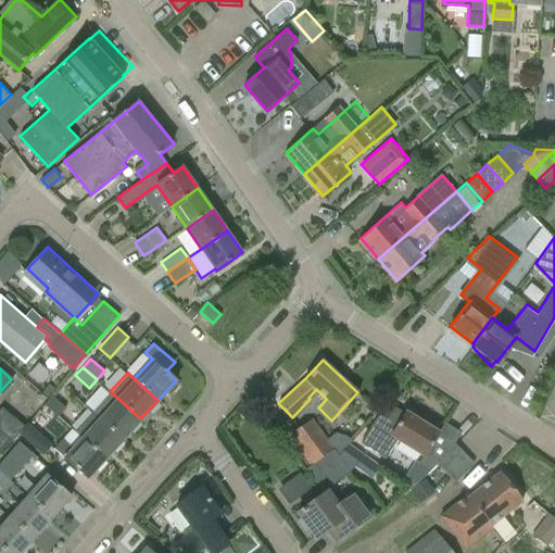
[(110,391),(92,411),(123,438),(140,418),(110,391)]
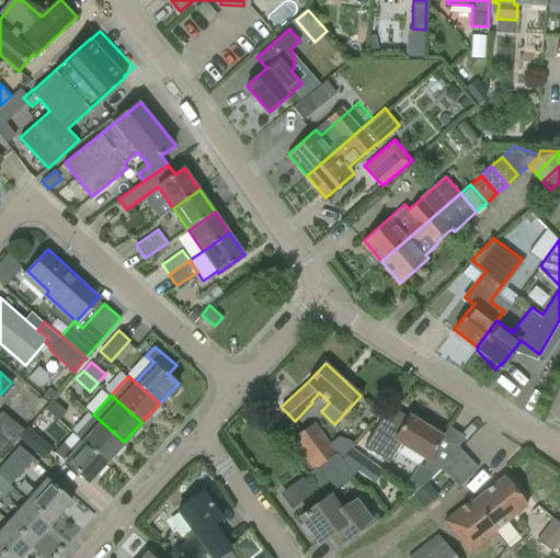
[(66,410),(53,397),(44,406),(58,419),(66,410)]
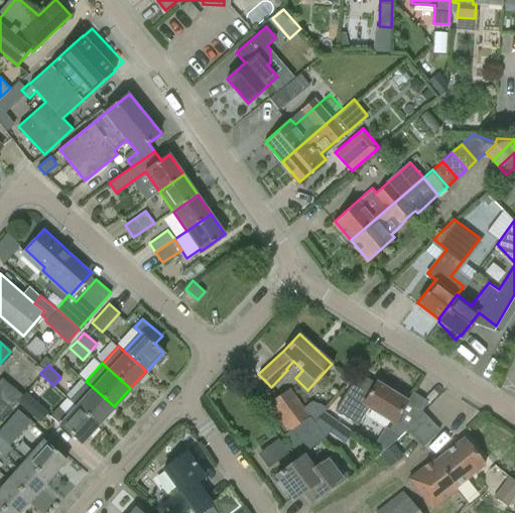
[(399,435),(407,427),(418,417),(402,407),(406,401),(377,382),(364,374),(360,381),(355,379),(335,410),(357,424),(368,407),(393,422),(390,429),(399,435)]
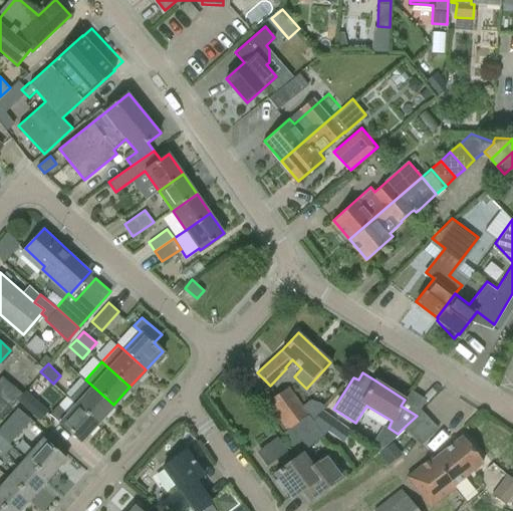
[(2,374),(0,375),(0,397),(10,407),(17,399),(23,392),(2,374)]
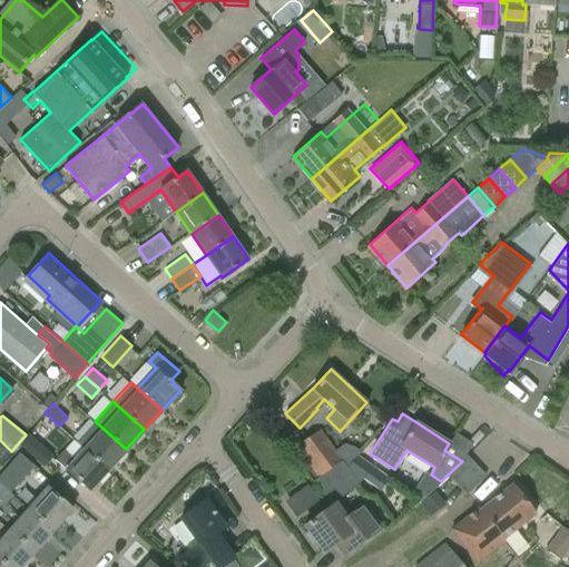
[(84,447),(82,447),(108,469),(126,449),(95,421),(77,440),(84,447)]
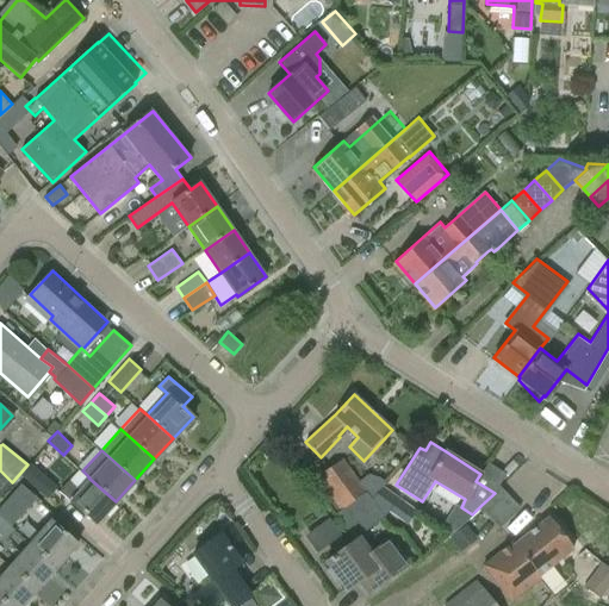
[(342,510),(367,492),(343,457),(318,475),(342,510)]
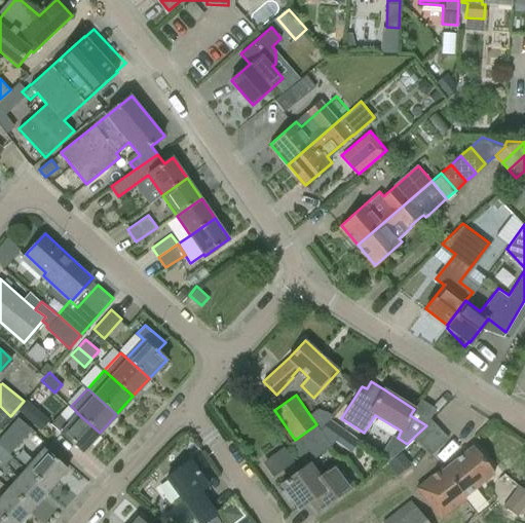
[(27,398),(24,401),(17,408),(41,430),(50,418),(27,398)]
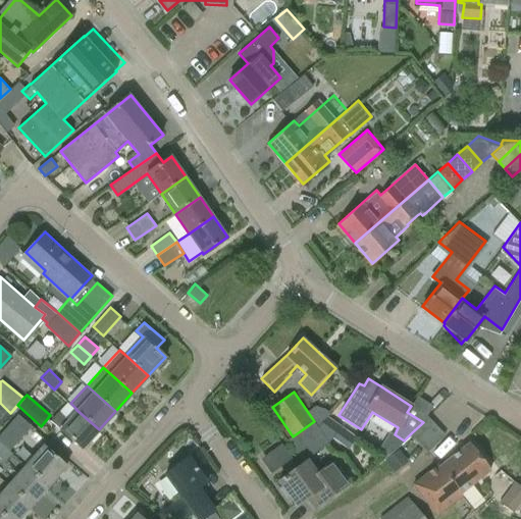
[(0,424),(10,413),(0,403),(0,424)]
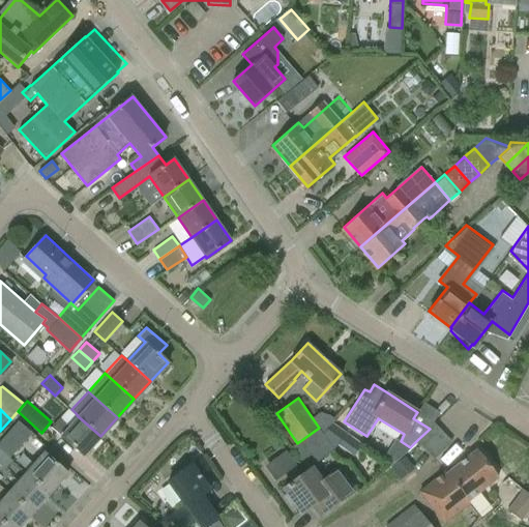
[(83,455),(100,436),(77,415),(68,425),(60,416),(52,426),(60,434),(83,455)]
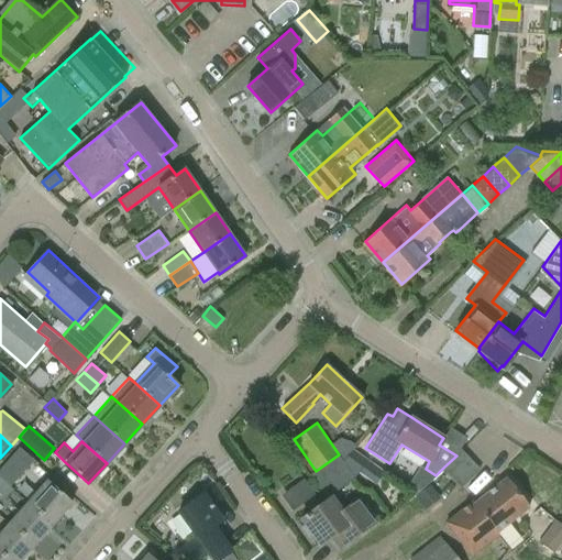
[(21,473),(29,465),(34,459),(20,446),(7,460),(21,473)]
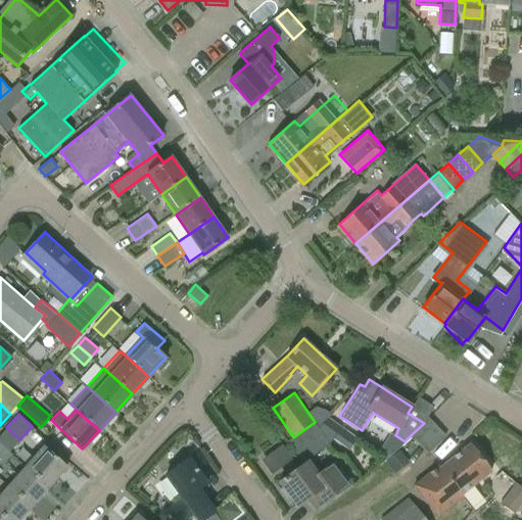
[(425,423),(424,423),(413,433),(429,452),(447,435),(431,418),(425,423)]
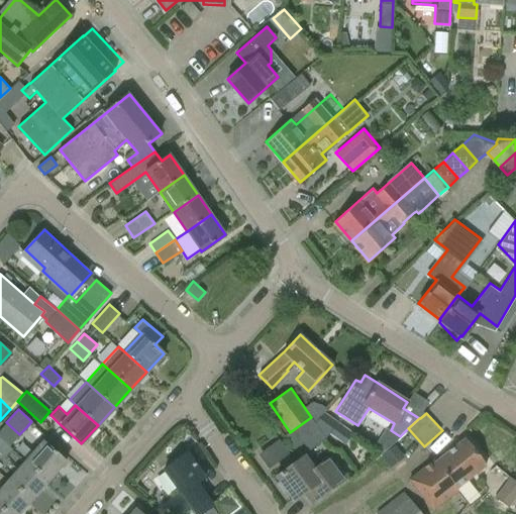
[(311,417),(290,432),(285,435),(294,447),(302,440),(309,449),(326,436),(316,423),(311,417)]
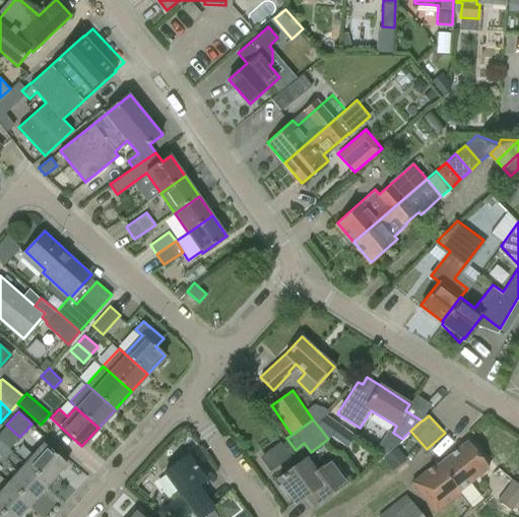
[(0,457),(3,461),(12,451),(0,440),(0,457)]
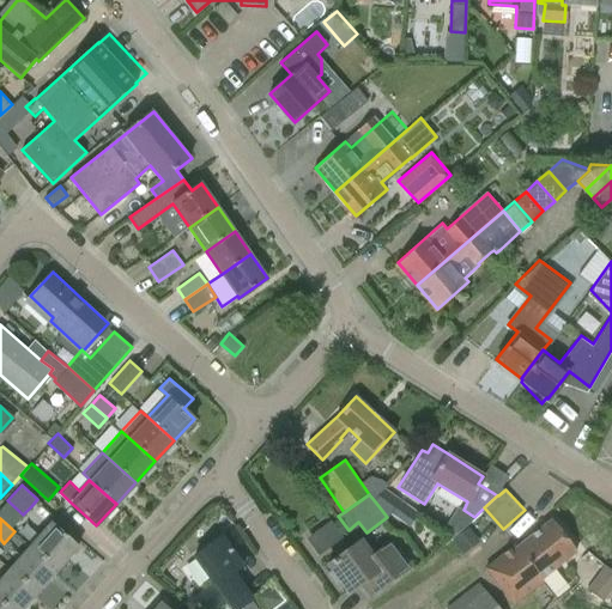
[(516,543),(515,544),(543,580),(544,579),(543,578),(577,549),(552,518),(517,546),(516,543)]
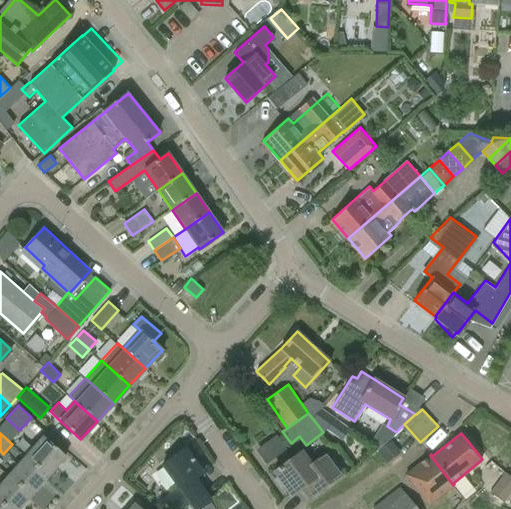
[(24,455),(47,476),(64,456),(41,436),(24,455)]
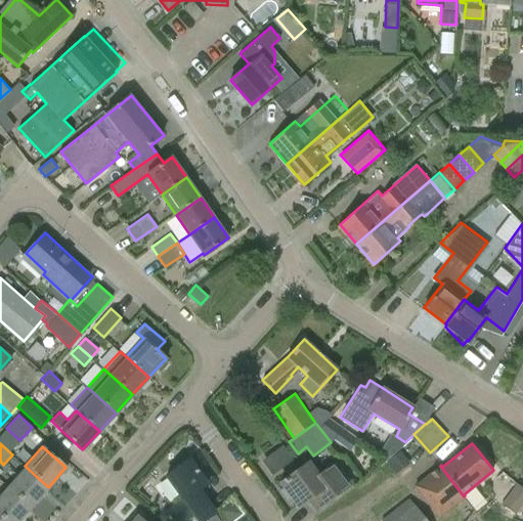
[(165,477),(181,500),(167,511),(174,520),(183,520),(191,515),(197,520),(202,520),(214,512),(197,488),(206,481),(189,459),(165,477)]
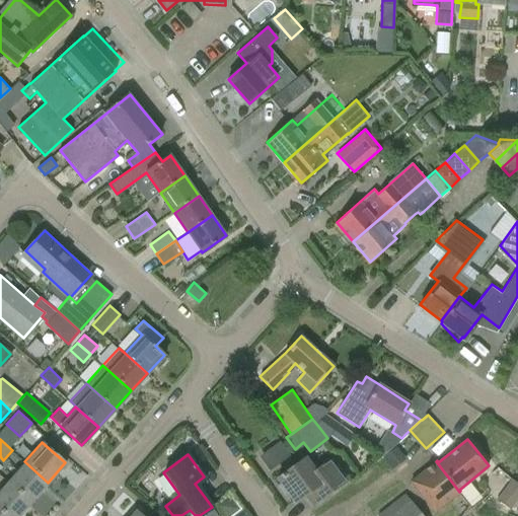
[(315,471),(306,457),(278,478),(295,503),(315,488),(322,498),(343,483),(327,462),(315,471)]
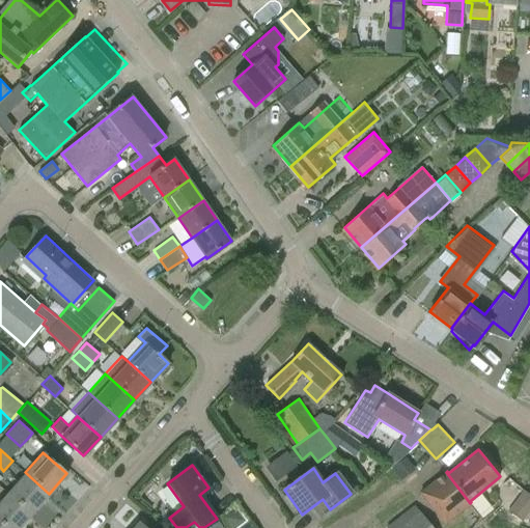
[(31,513),(49,494),(25,472),(7,492),(31,513)]
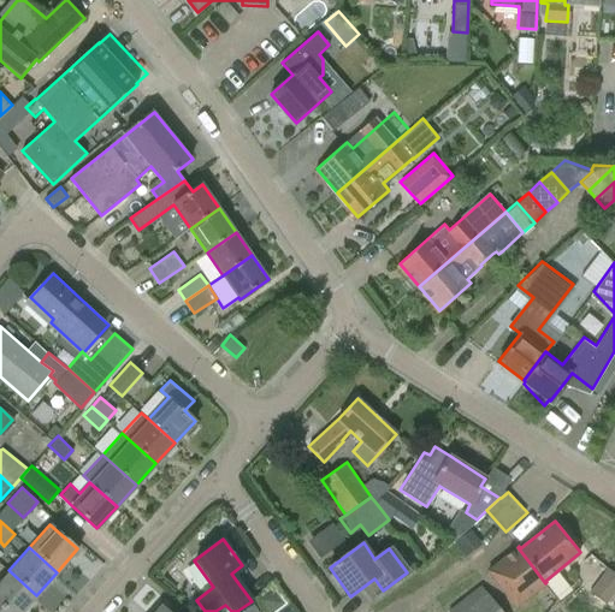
[(518,606),(545,583),(518,547),(489,570),(518,606)]
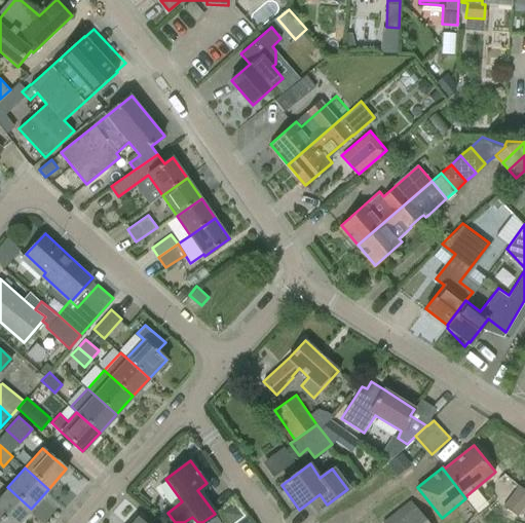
[(518,515),(524,506),(524,487),(519,483),(503,503),(518,515)]
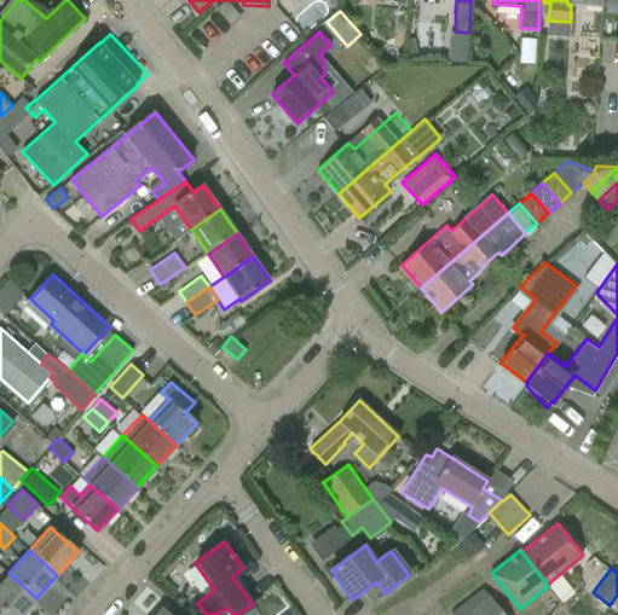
[(21,614),(36,598),(9,573),(0,582),(0,607),(9,614),(21,614)]
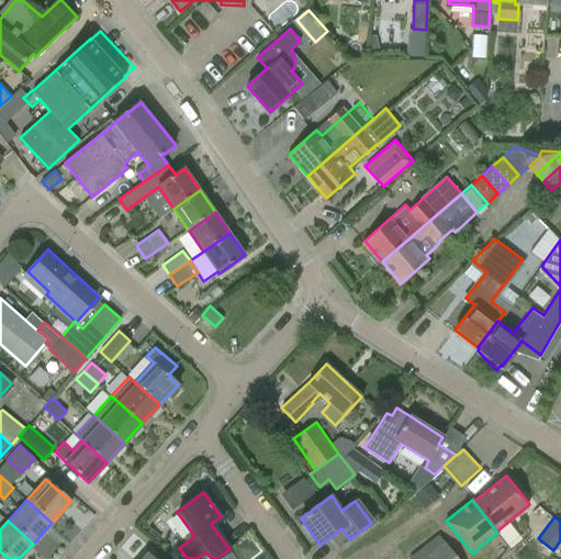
[(458,558),(440,536),(411,558),(458,558)]
